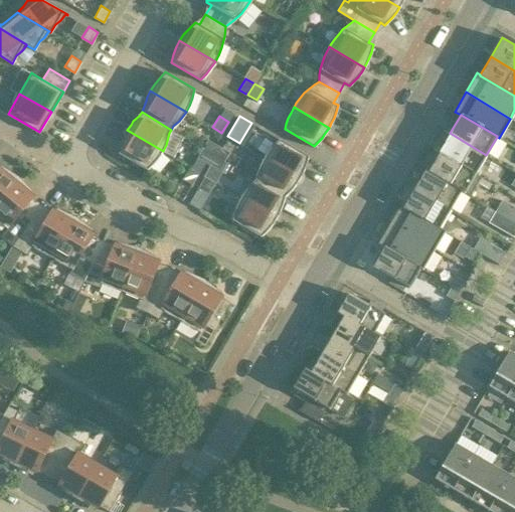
[(159,157),(163,151),(127,130),(124,136),(121,144),(119,153),(147,169),(153,164),(159,157)]
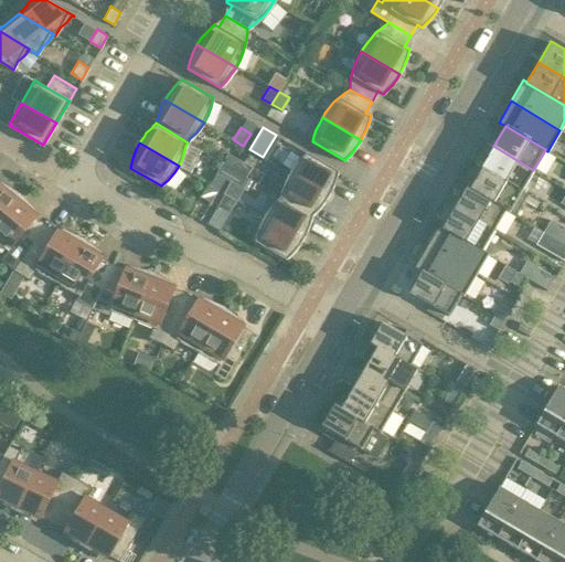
[(481,167),(521,190),(533,170),(493,146),(481,167)]
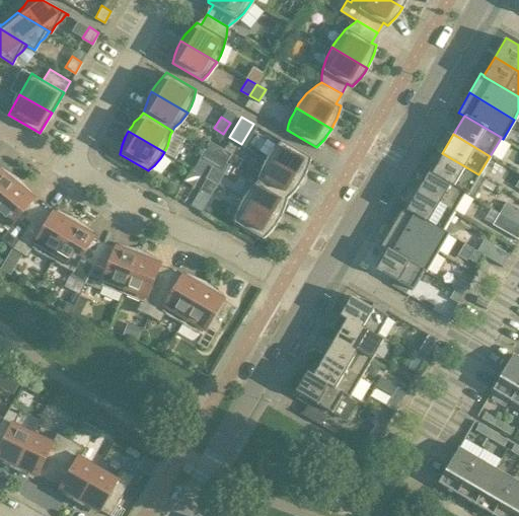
[(204,149),(215,155),(220,146),(209,139),(204,149)]
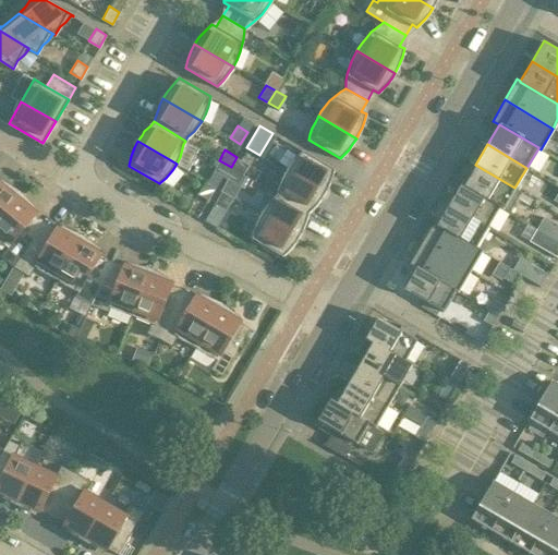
[(289,167),(287,170),(324,193),(326,189),(329,184),(331,177),(334,168),(303,151),(296,156),(291,163),(289,167)]
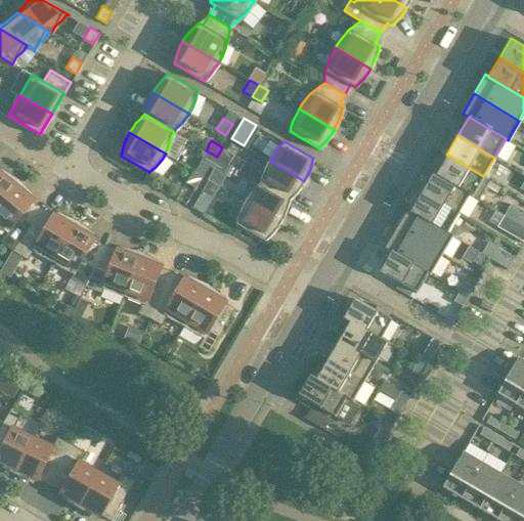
[(222,147),(217,157),(227,163),(233,154),(222,147)]
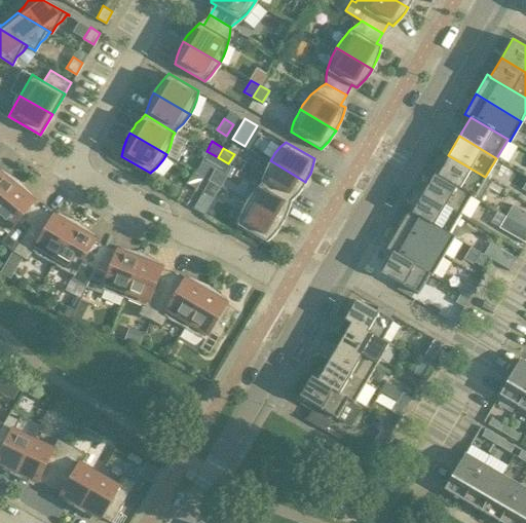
[(212,166),(218,157),(207,151),(201,160),(212,166)]
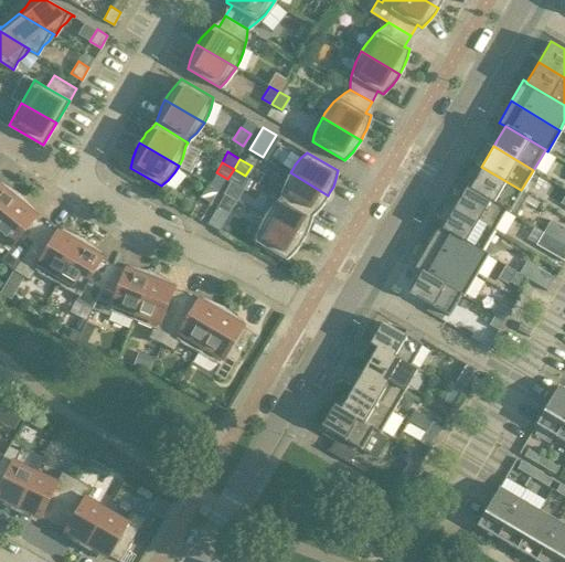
[(481,167),(470,187),(470,188),(505,209),(514,214),(526,193),(521,190),(481,167)]
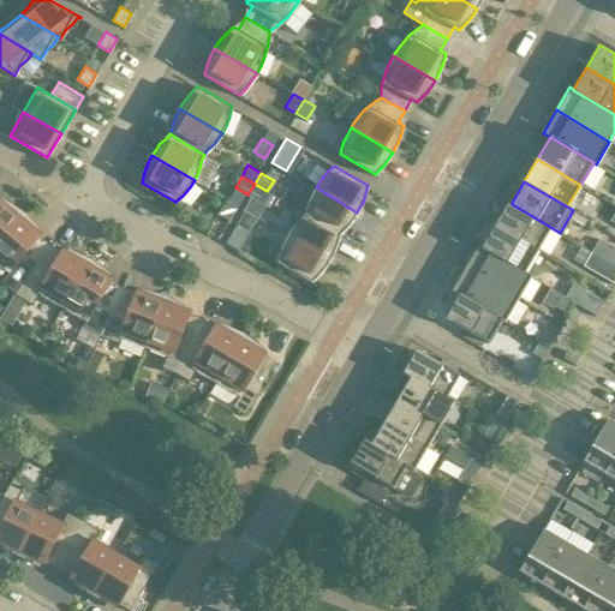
[(261,202),(267,191),(255,184),(248,195),(261,202)]
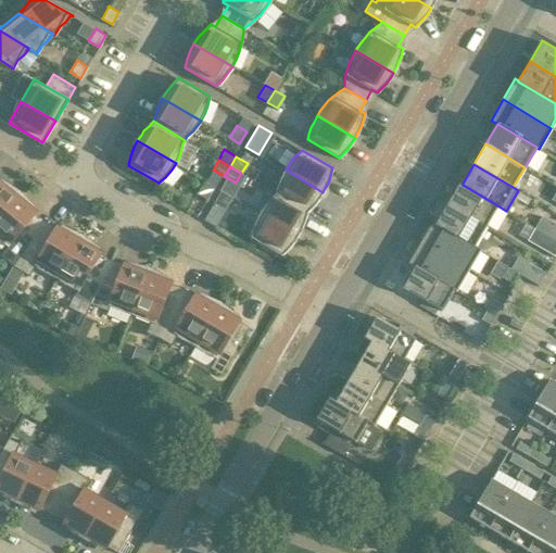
[(319,199),(323,192),(286,170),(281,177),(279,183),(277,188),(276,193),(307,212),(312,208),(315,204),(319,199)]
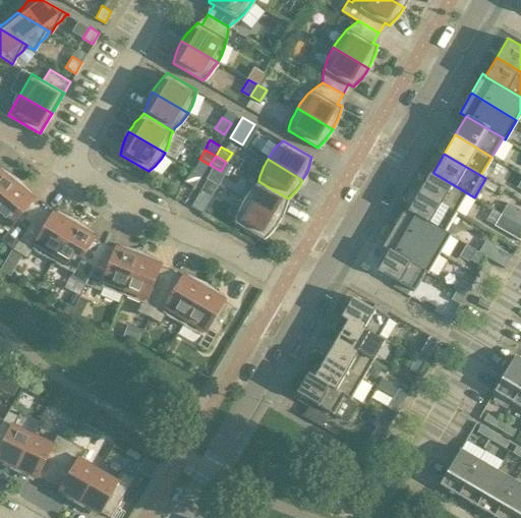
[(191,168),(185,179),(194,185),(200,174),(191,168)]
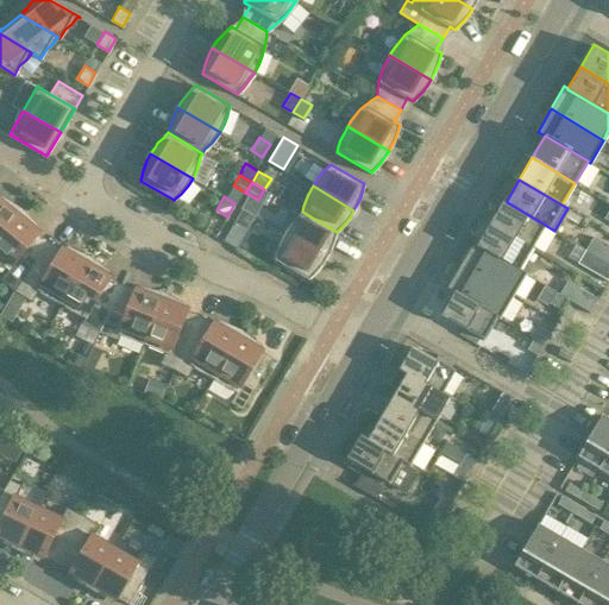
[(0,234),(22,208),(8,200),(6,203),(0,197),(0,234)]
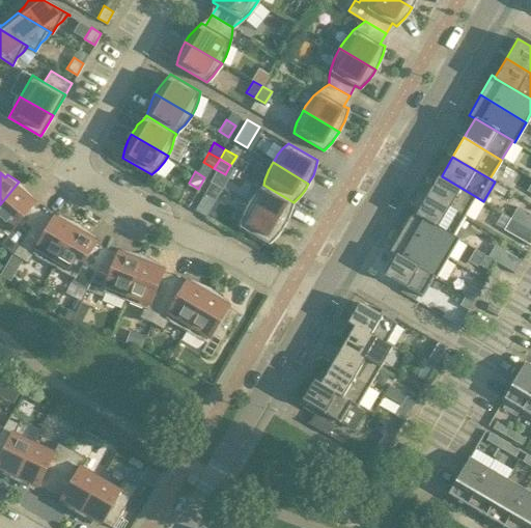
[(475,197),(475,196),(442,176),(442,175),(439,173),(426,193),(464,216),(475,197)]
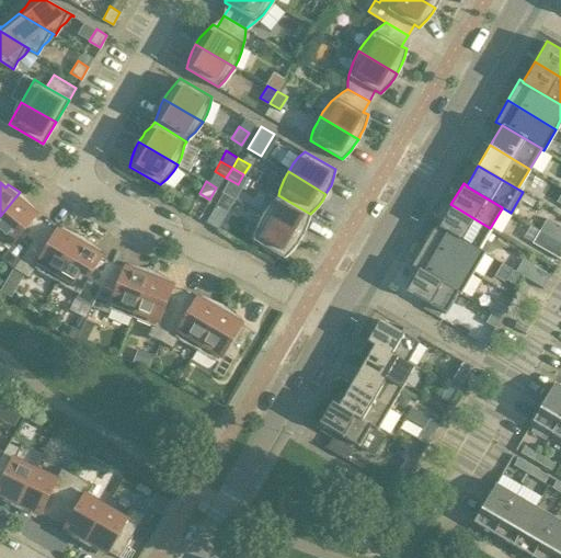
[(222,191),(216,203),(226,209),(233,197),(222,191)]
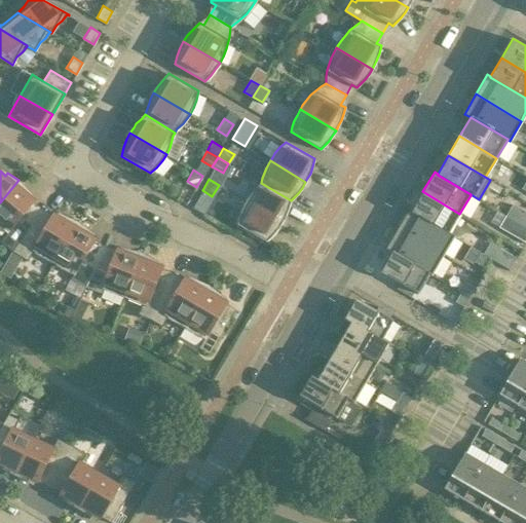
[(28,190),(19,180),(0,202),(0,226),(7,232),(16,221),(27,229),(42,209),(33,200),(34,199),(26,193),(28,190)]
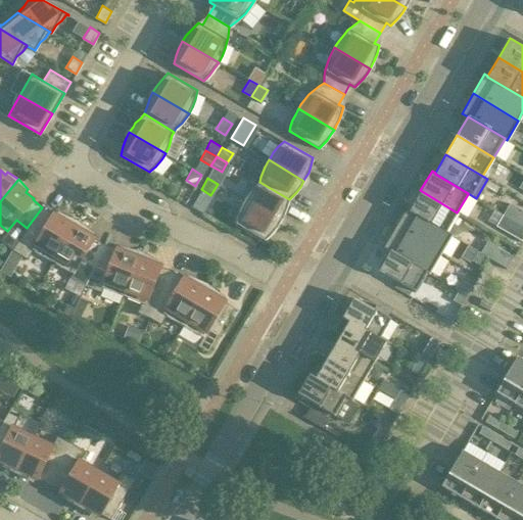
[(288,204),(289,199),(259,182),(255,185),(252,189),(248,194),(245,200),(280,221),(283,216),(286,208),(288,204)]
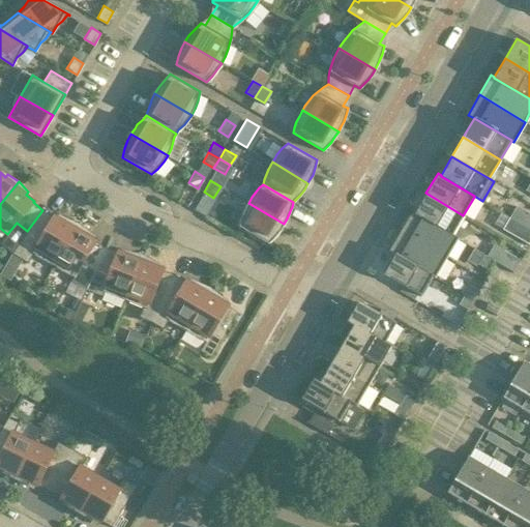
[(452,234),(463,215),(425,193),(415,211),(414,212),(451,234),(452,234)]
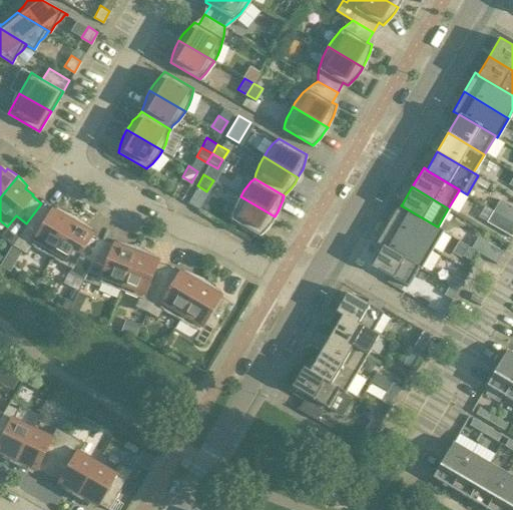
[(272,221),(275,216),(240,196),(237,201),(234,206),(232,212),(231,218),(260,234),(265,230),(269,226),(272,221)]
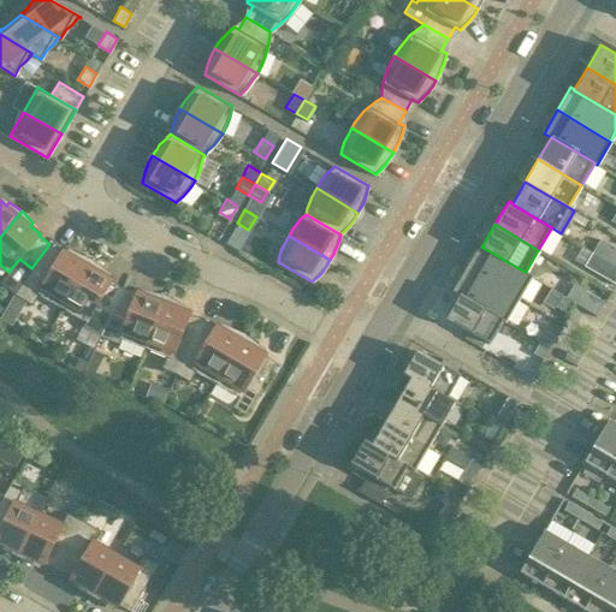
[(615,247),(599,237),(592,251),(615,265),(615,247)]
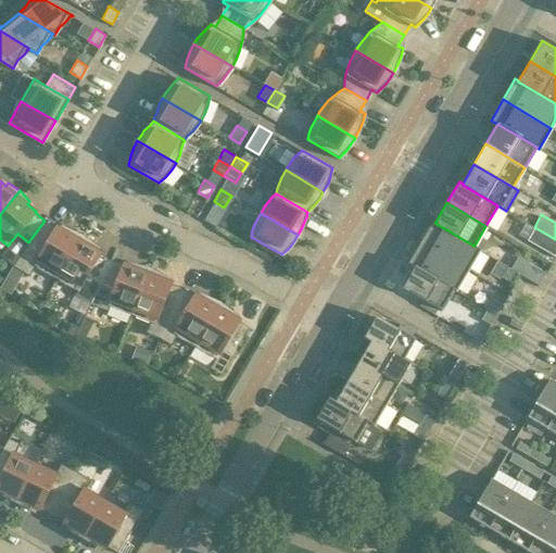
[(45,221),(28,242),(13,265),(29,275),(35,265),(55,277),(81,234),(68,228),(66,231),(57,226),(55,227),(45,221)]
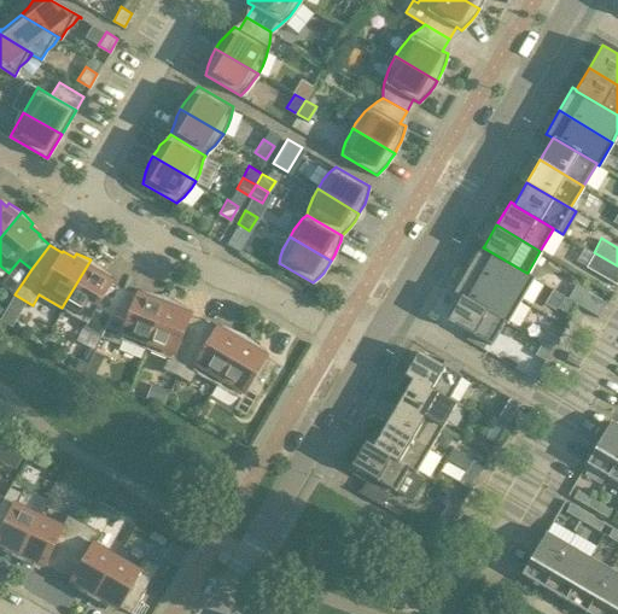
[(483,247),(484,246),(481,245),(466,268),(520,299),(534,276),(528,273),(526,273),(483,247)]
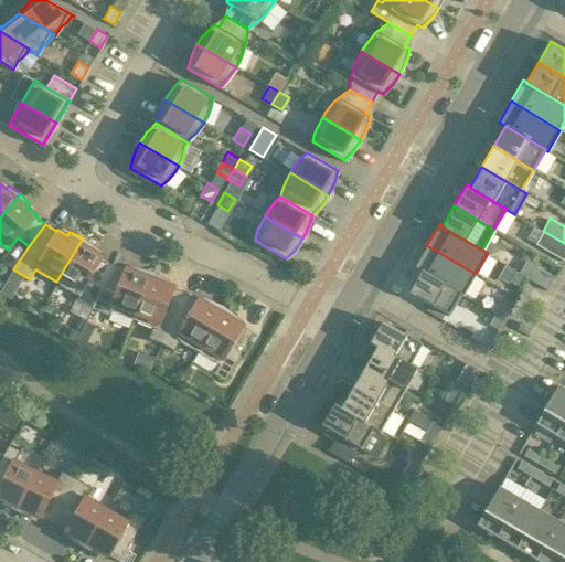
[(563,260),(564,255),(564,243),(543,231),(535,243),(563,260)]
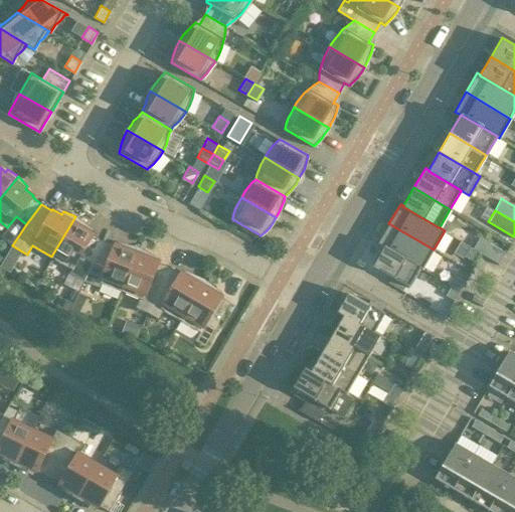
[(87,224),(75,216),(51,257),(72,269),(70,272),(83,280),(103,239),(93,233),(94,232),(84,227),(87,224)]
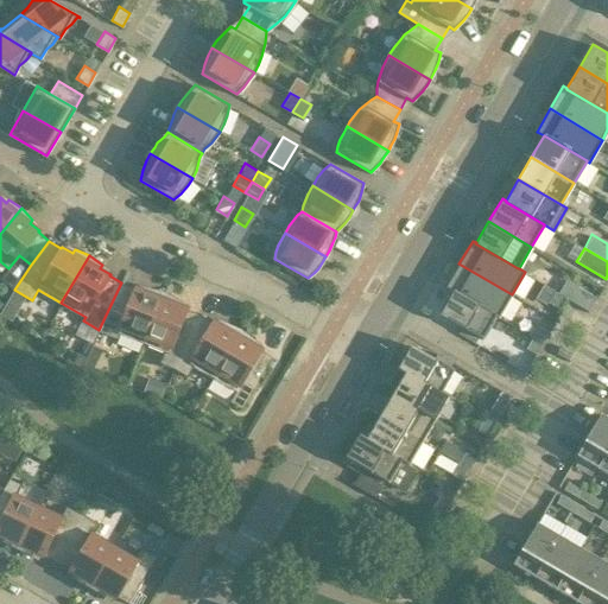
[(512,294),(458,264),(445,286),(453,291),(454,290),(496,315),(495,316),(499,317),(512,294)]
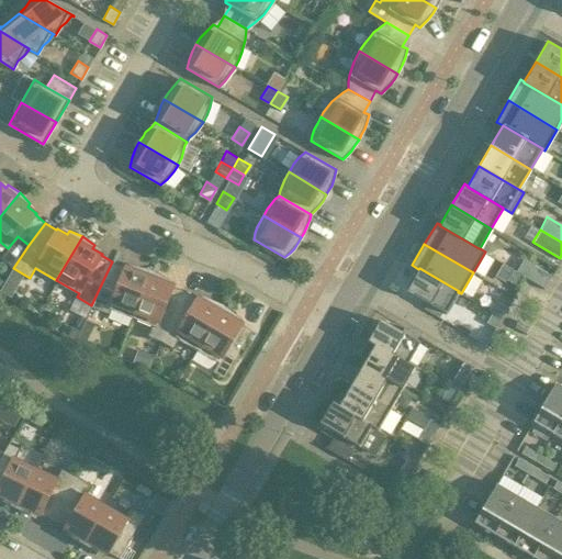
[(523,258),(516,270),(525,276),(543,287),(551,274),(523,258)]
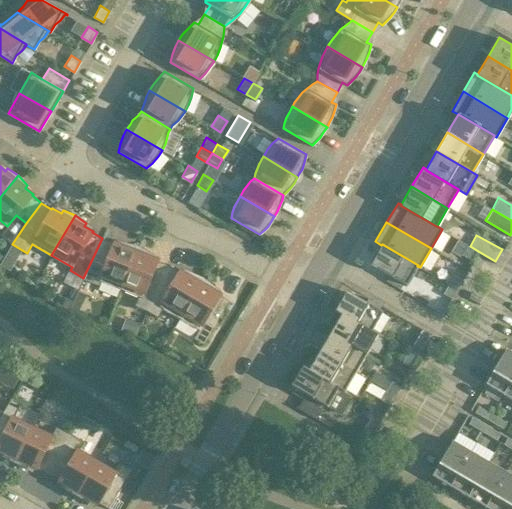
[(121,289),(137,245),(125,242),(123,245),(114,242),(113,243),(102,238),(83,278),(97,284),(99,280),(121,289)]
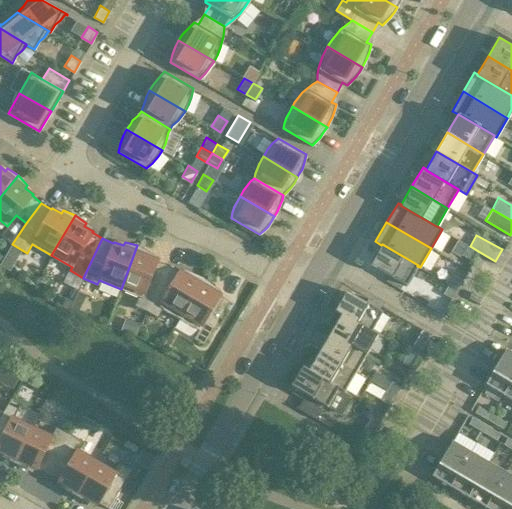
[(472,260),(478,251),(470,246),(467,243),(461,254),(472,260)]
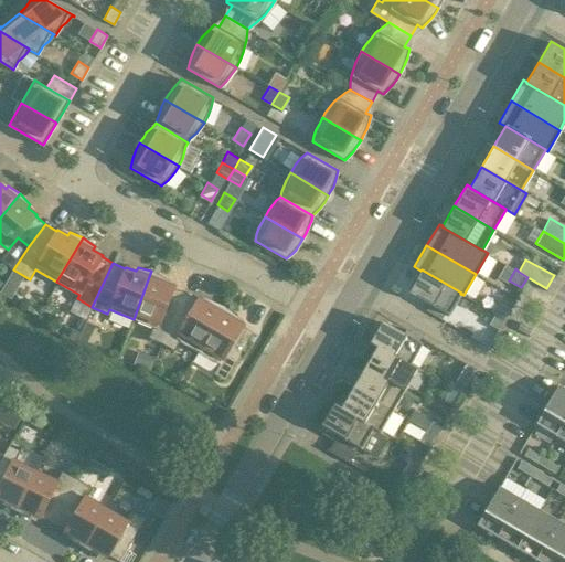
[(422,269),(420,271),(409,292),(448,315),(460,294),(461,293),(422,269)]
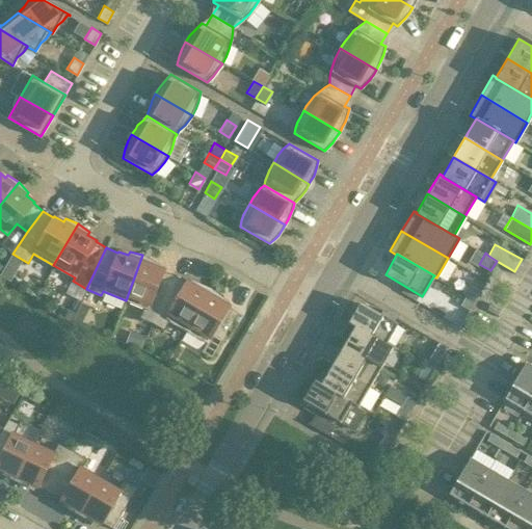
[(155,262),(142,255),(126,300),(143,307),(139,317),(152,322),(175,274),(163,270),(163,269),(154,265),(155,262)]
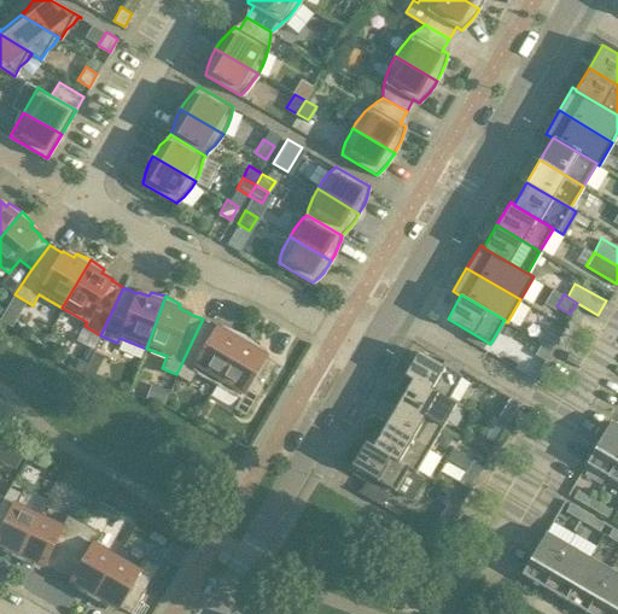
[(197,370),(216,382),(245,334),(229,328),(228,332),(217,326),(216,327),(203,319),(176,374),(191,382),(197,370)]
